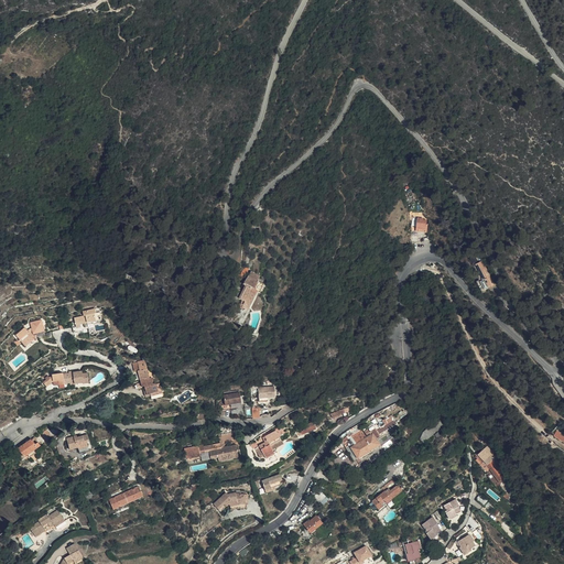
[(423,218),(418,218),(416,228),(427,230),(427,225),(426,225),(427,220),(423,220),(423,218)]
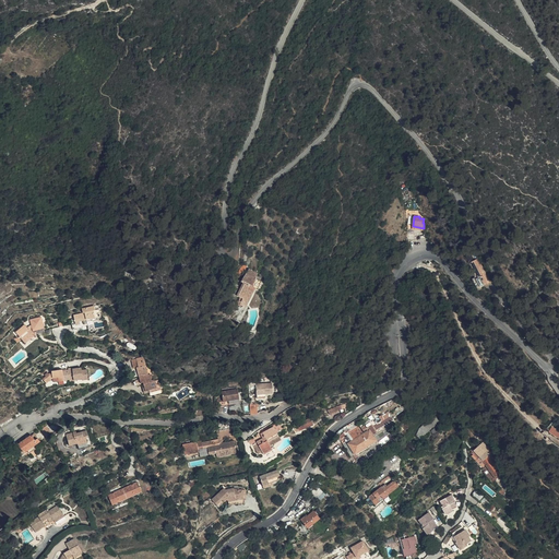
[(471,262),(478,278),(479,277),(484,285),(489,283),(477,259),(471,262)]
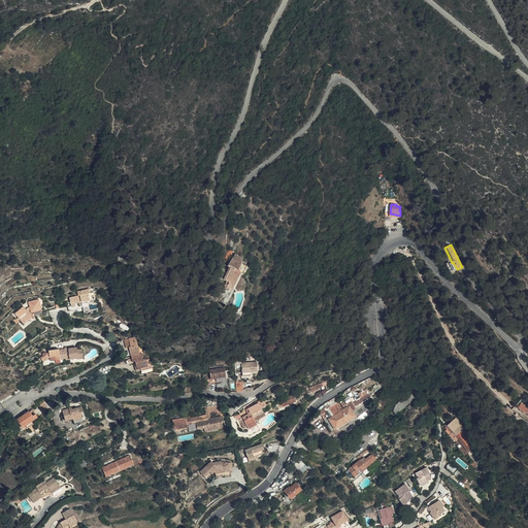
[(238,271),(242,264),(241,263),(243,259),(235,255),(233,258),(228,266),(230,267),(228,270),(224,278),(227,281),(225,287),(232,291),(241,273),(238,271)]
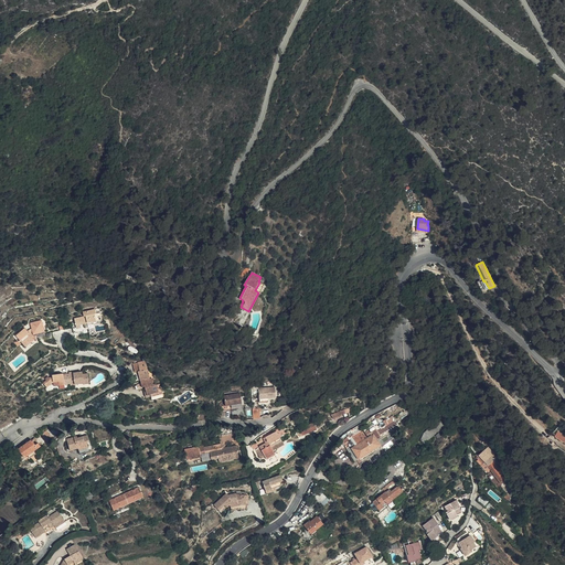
[(258,292),(260,294),(265,285),(263,284),(259,283),(255,290),(258,292)]
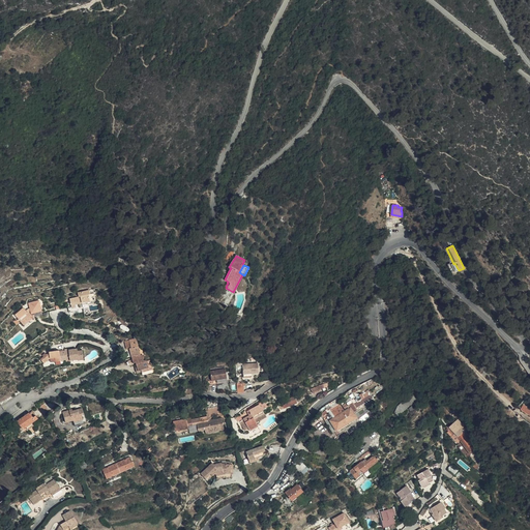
[(78,293),(79,294),(79,297),(77,297),(69,298),(71,305),(76,304),(79,304),(80,307),(83,307),(83,305),(87,304),(86,302),(91,302),(96,301),(94,293),(90,294),(89,290),(78,293)]
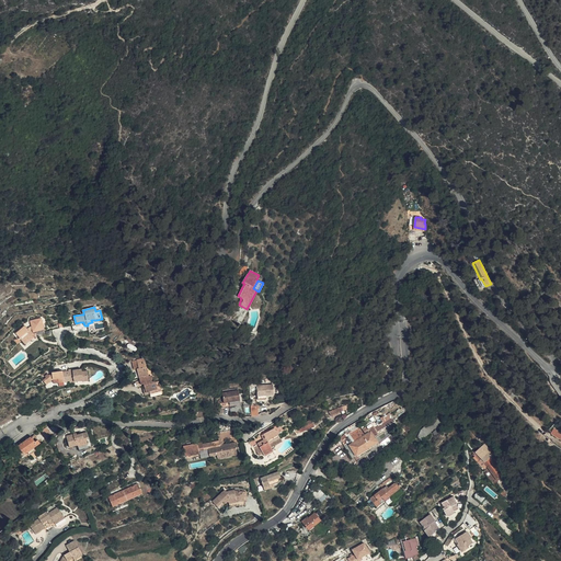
[(27,330),(25,325),(15,334),(19,339),(21,341),(24,344),(34,336),(33,335),(35,334),(37,333),(37,332),(44,330),(42,318),(30,321),(32,327),(30,328),(27,330)]
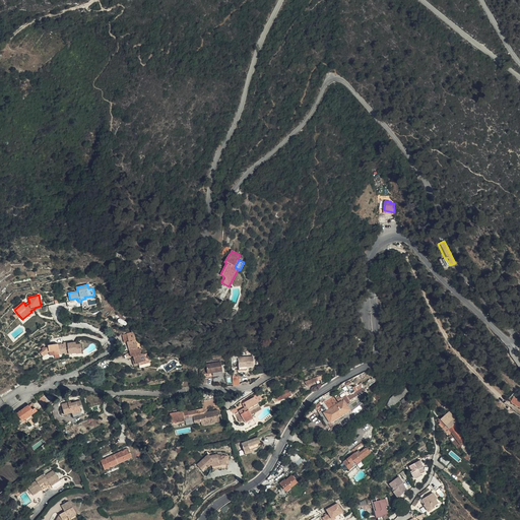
[(33,313),(33,310),(30,311),(31,312),(22,319),(23,320),(33,313)]
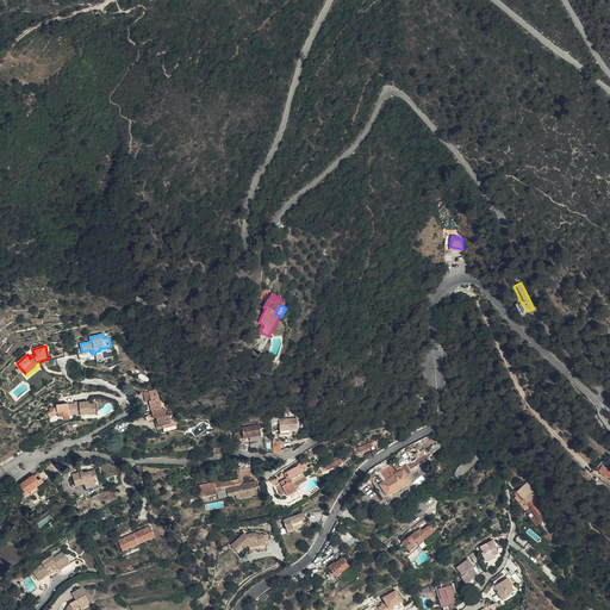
[(154,391),(148,392),(150,403),(151,410),(155,410),(156,411),(160,410),(160,409),(163,408),(161,398),(160,399),(159,392),(154,391)]
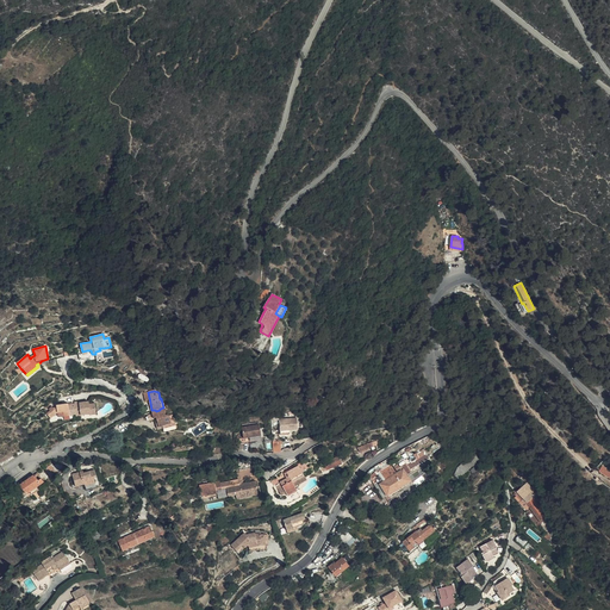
[(82,414),(82,416),(92,415),(98,414),(97,403),(93,403),(92,400),(85,402),(80,403),(80,400),(75,402),(75,403),(69,404),(69,403),(57,405),(57,406),(54,408),(53,406),(50,409),(51,410),(48,414),(51,418),(57,414),(64,412),(66,416),(78,415),(82,414)]
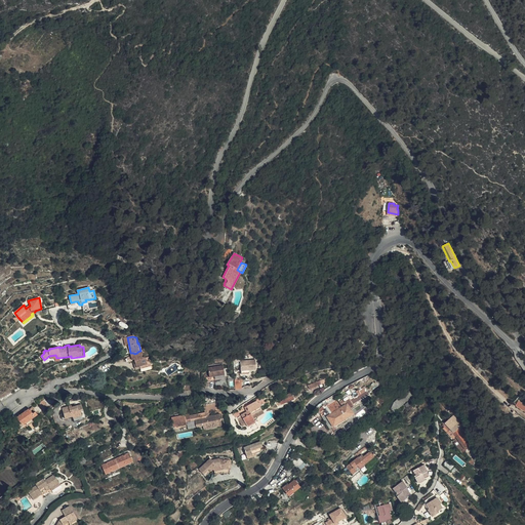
[(135,368),(140,367),(151,364),(150,357),(146,358),(146,357),(143,357),(143,356),(143,352),(137,353),(134,354),(130,355),(131,356),(127,358),(129,362),(133,360),(135,360),(135,362),(133,363),(135,368)]
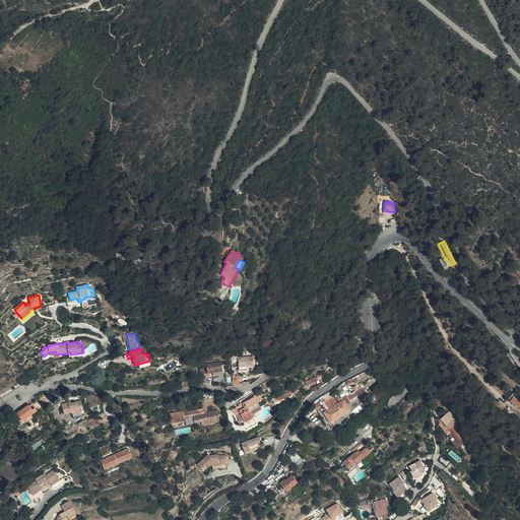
[(239,356),(240,367),(247,366),(255,366),(254,355),(239,356)]
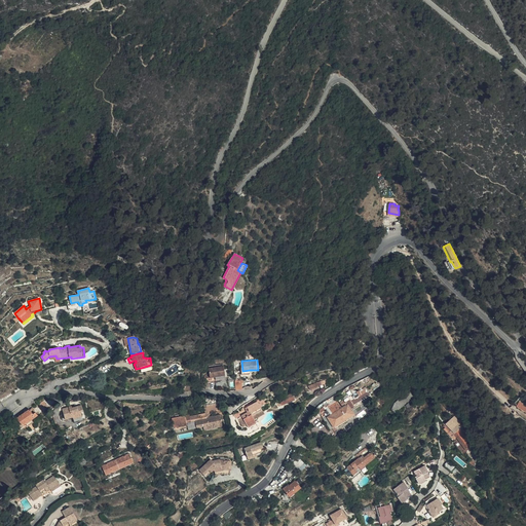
[(224,367),(210,369),(212,378),(226,376),(224,367)]
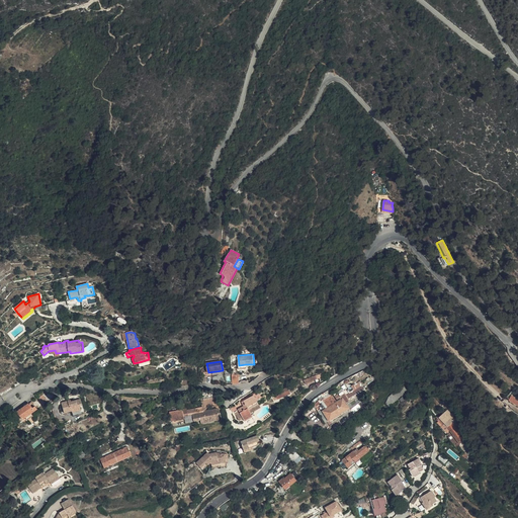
[(206,363),(201,363),(203,376),(223,374),(223,370),(208,372),(206,363)]
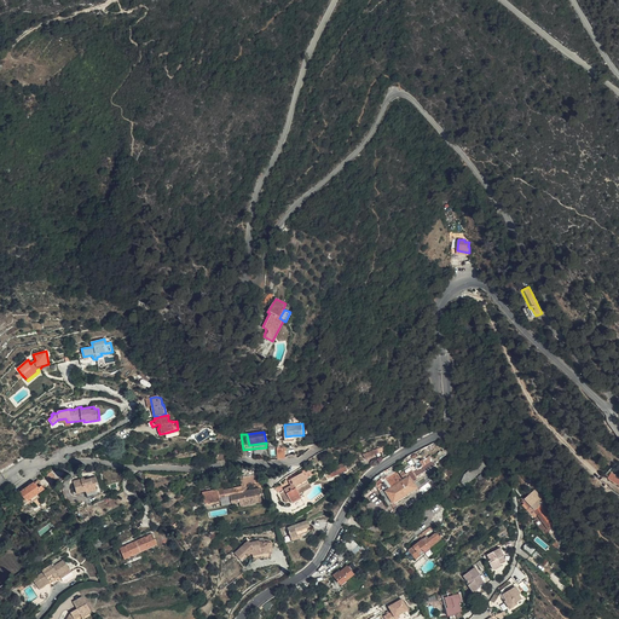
[(381,455),(380,450),(364,456),(366,461),(381,455)]
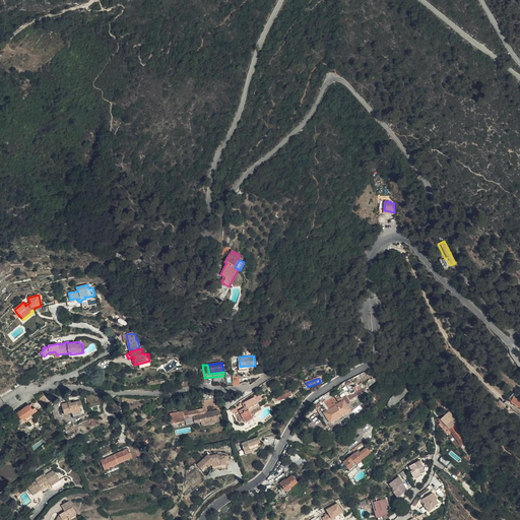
[(323,412),(330,423),(350,409),(347,404),(350,402),(349,400),(367,390),(370,393),(381,382),(377,378),(365,388),(362,383),(352,388),(354,392),(350,394),(350,393),(349,393),(341,399),(339,396),(336,398),(334,395),(322,403),(323,404),(316,408),(318,412),(325,407),(327,410),(323,412)]
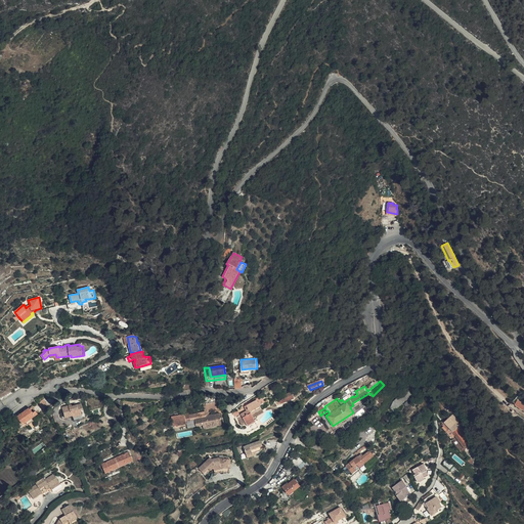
[(405,390),(391,407),(395,412),(399,408),(398,406),(411,394),(408,391),(407,392),(405,390)]
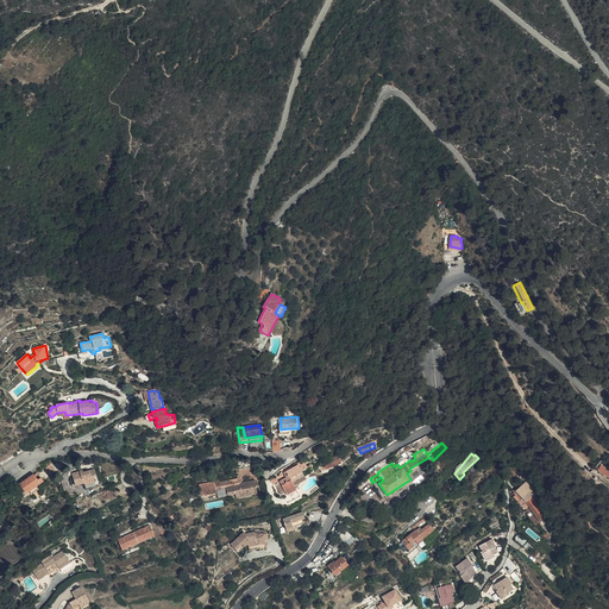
[(339,457),(334,458),(336,462),(332,463),(321,468),(324,471),(341,465),(339,457)]
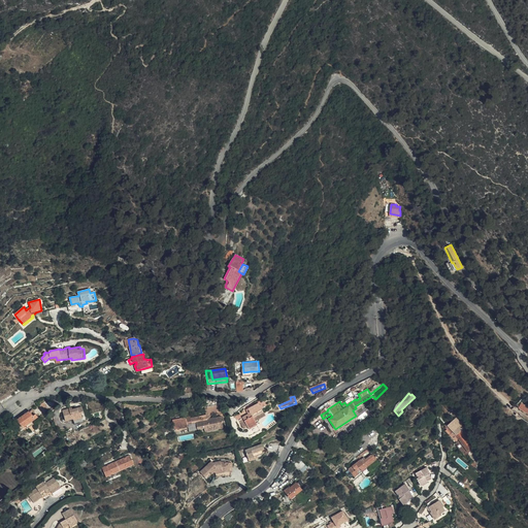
[(252,414),(261,408),(259,403),(246,409),(249,415),(242,418),(249,429),(257,425),(254,417),(252,414)]
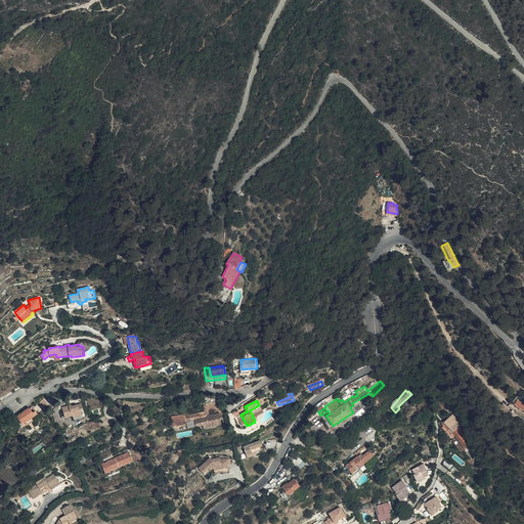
[(523,409),(523,403),(518,400),(515,404),(523,409)]
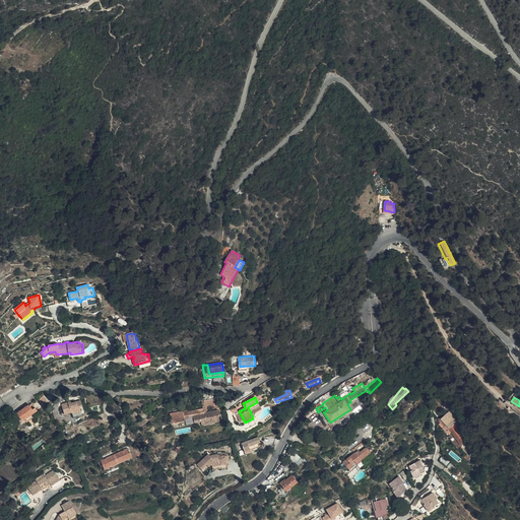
[(187,410),(182,411),(170,413),(172,424),(185,420),(185,418),(193,416),(195,424),(201,421),(214,419),(215,423),(219,421),(218,415),(219,415),(217,410),(207,412),(206,408),(204,408),(204,407),(215,404),(214,399),(204,401),(204,403),(202,403),(203,408),(188,411),(187,410)]
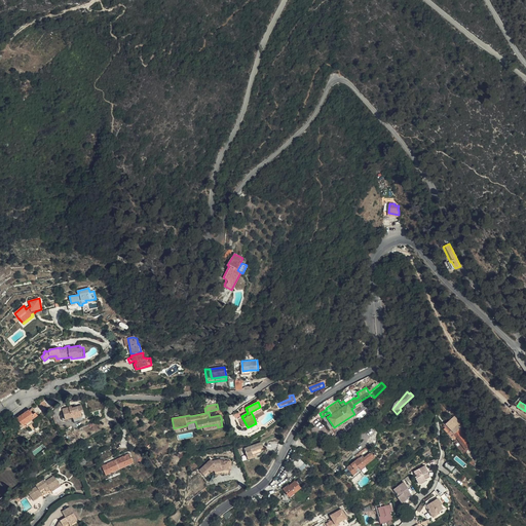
[(82,405),(77,407),(73,408),(73,406),(63,408),(66,419),(74,416),(76,422),(86,418),(82,405)]
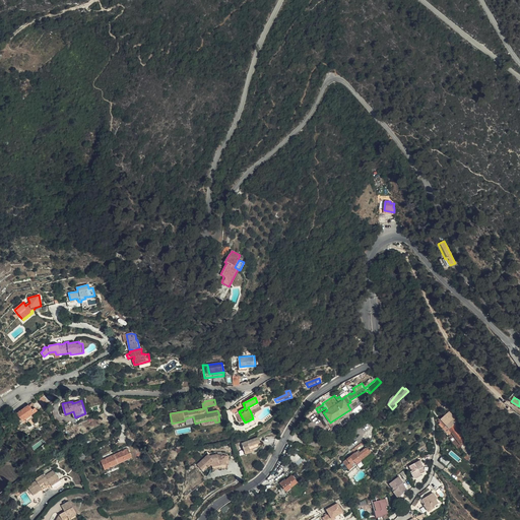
[(259,405),(257,402),(248,407),(250,410),(259,405)]
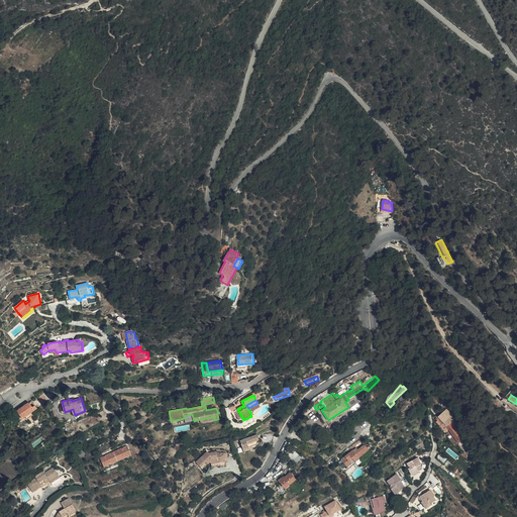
[(365,403),(363,400),(350,409),(352,412),(365,403)]
